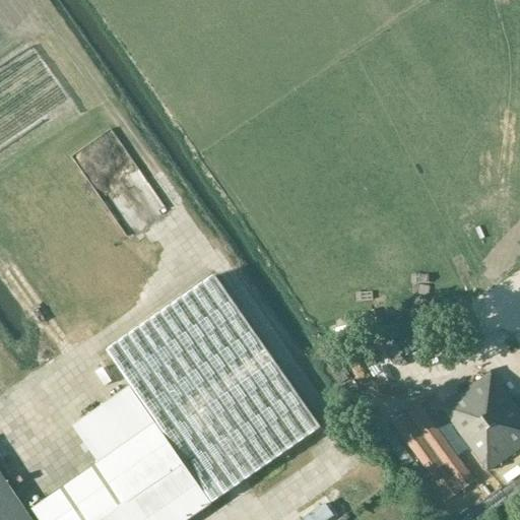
[(158,421),(154,425),(33,506),(42,519),(186,519),(322,430),(219,276),(110,349),(158,421)]
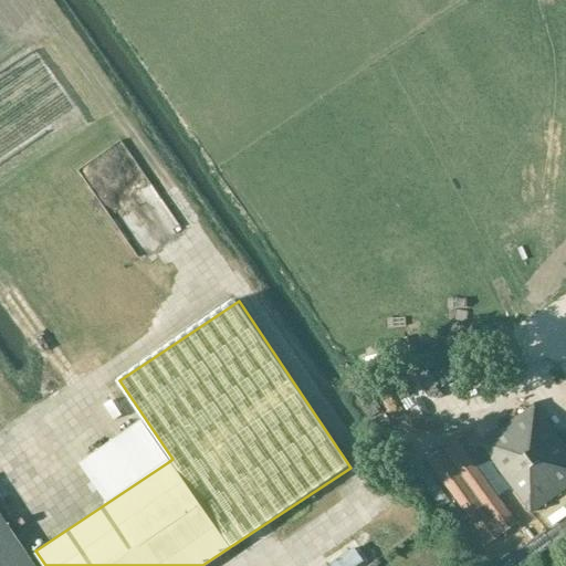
[(96,397),(52,422),(77,468),(86,463),(74,442),(81,439),(73,426),(103,408),(96,397)]
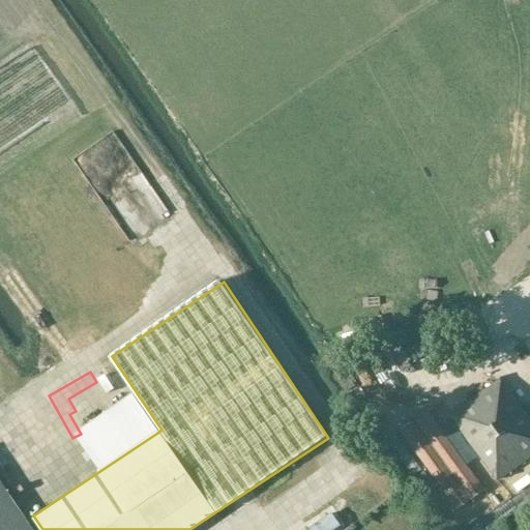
[(499,479),(529,458),(529,417),(513,394),(509,396),(500,382),(453,415),(499,479)]
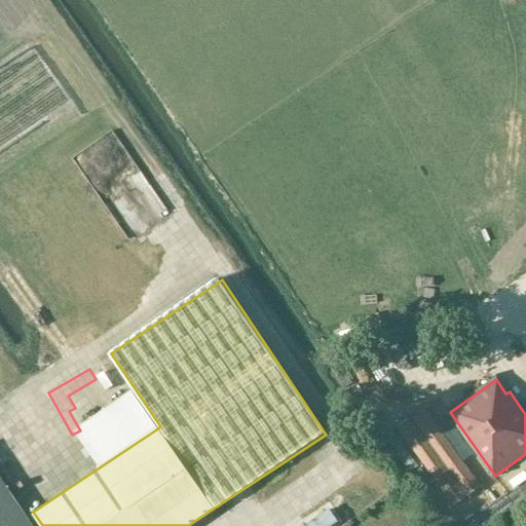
[(454,505),(481,486),(427,411),(401,430),(454,505)]
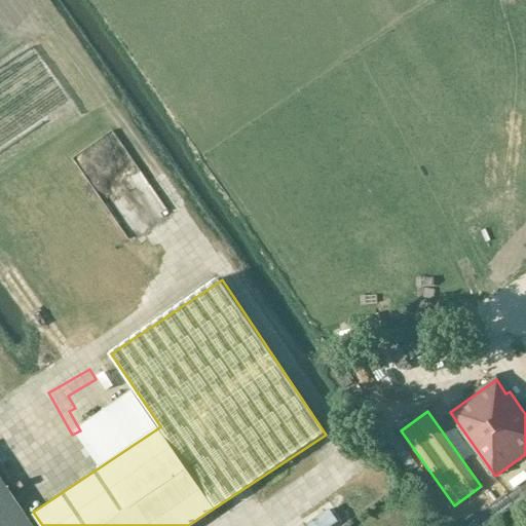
[(29,525),(0,484),(0,525),(29,525)]
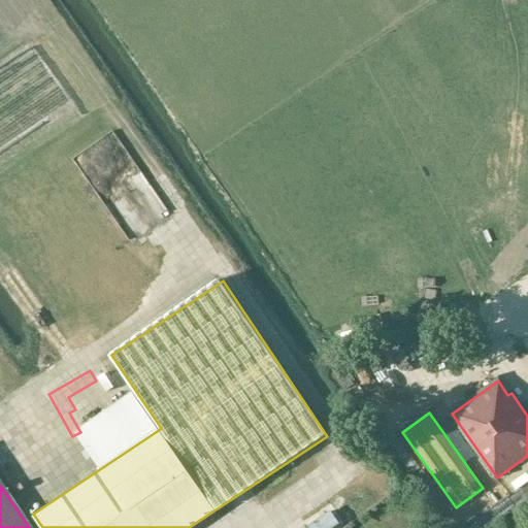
[(329,527),(337,522),(329,512),(307,527),(329,527)]
